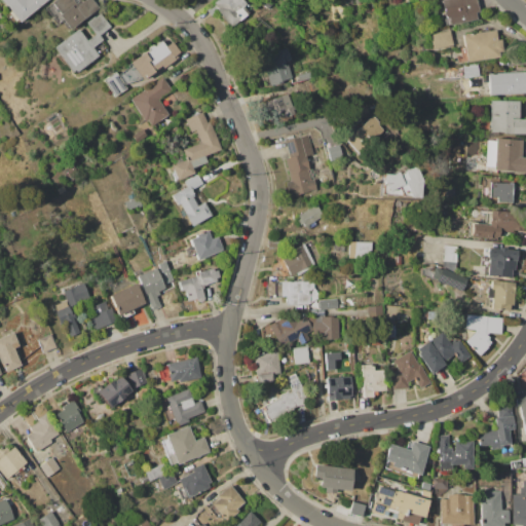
[(1,0),(47,0),(19,22),(1,0)]
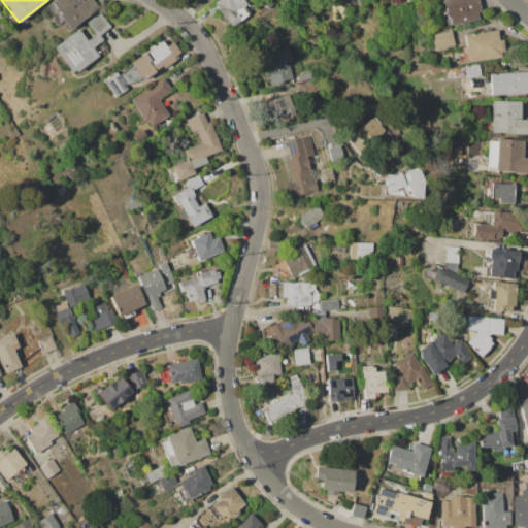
[(52,2),(54,0),(79,0),(81,2),(84,0),(92,0),(98,7),(70,29),(59,15),(60,14),(52,2)]
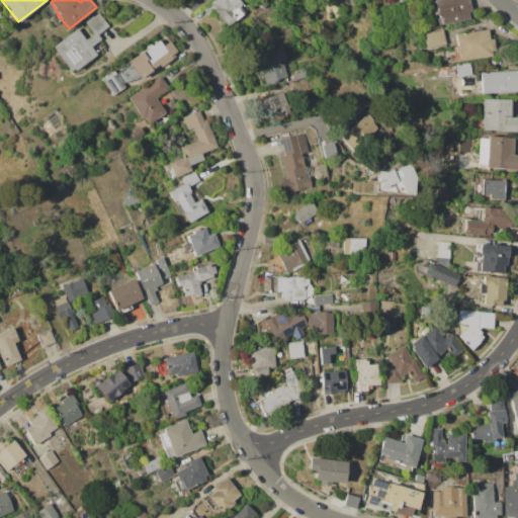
[(202,10),(214,0),(239,0),(247,9),(226,26),(216,14),(209,19),(202,10)]
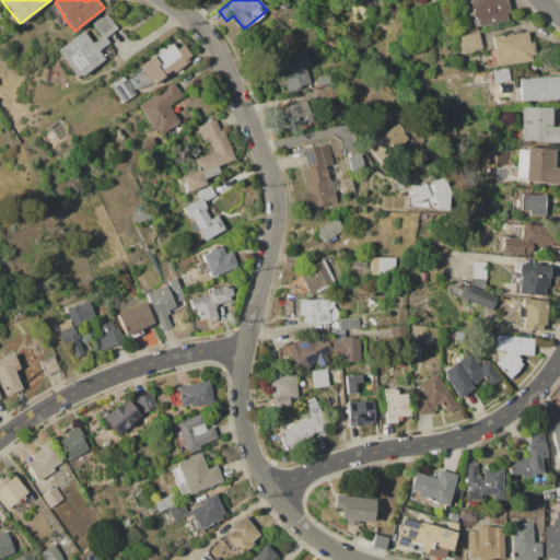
[(466,0),(505,0),(509,12),(505,13),(506,20),(473,26),(466,0)]
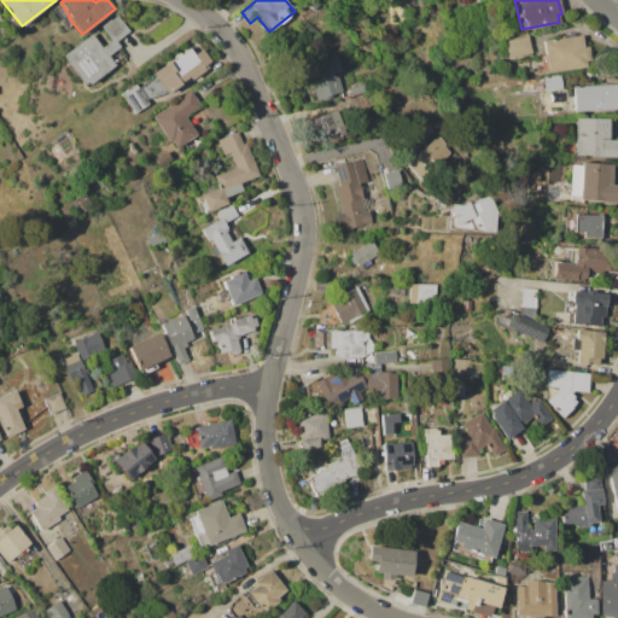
[(64,56),(93,35),(101,47),(112,40),(103,25),(120,13),(132,30),(117,41),(122,47),(109,57),(115,65),(85,86),(64,56)]
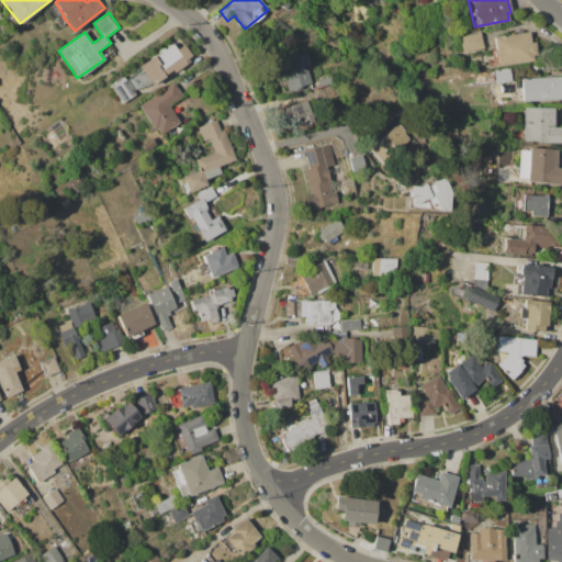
[(458,36),(480,32),(483,48),(461,54),(458,36)]
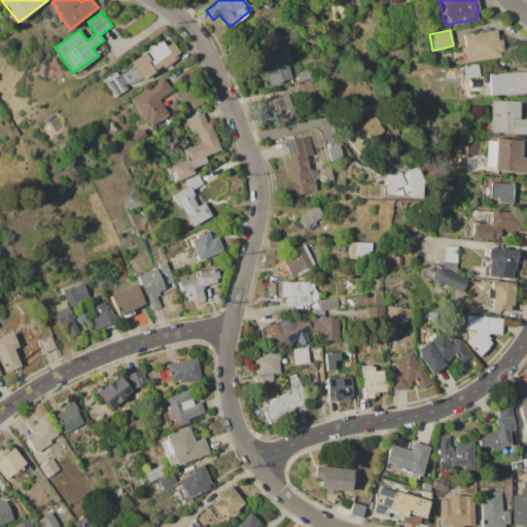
[(466,62),(463,35),(496,30),(497,40),(501,39),(502,50),(499,51),(500,57),(466,62)]
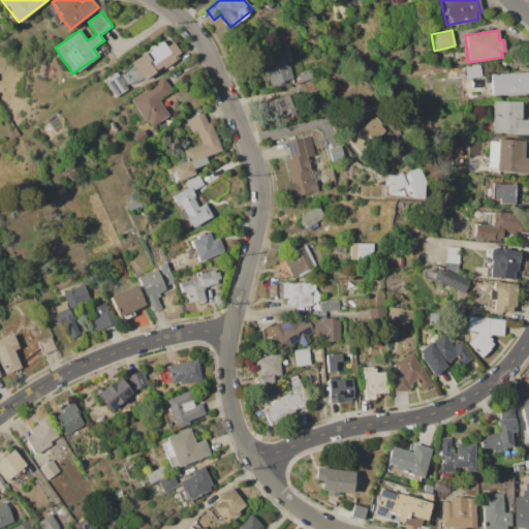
[(130,63),(154,45),(155,47),(162,41),(172,53),(152,67),(155,71),(144,81),(130,63)]
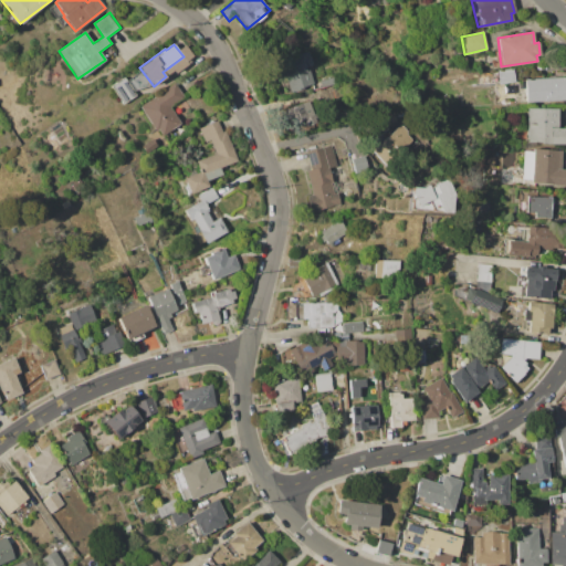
[(282,60),(307,51),(312,65),(305,67),(306,70),(308,70),(313,85),(290,93),(284,75),(286,75),(282,60)]
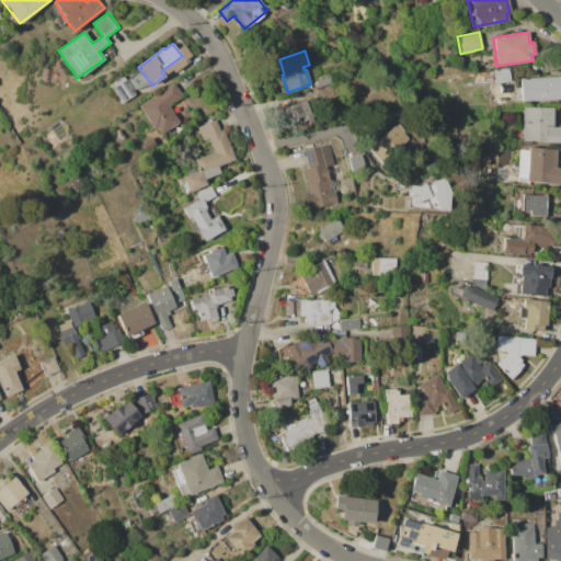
[(493,69),(508,67),(511,81),(494,83),(493,69)]
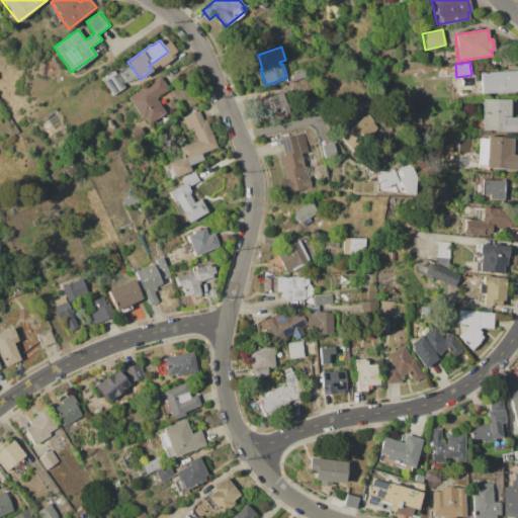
[(292,73),(306,69),(308,77),(295,81),(292,73)]
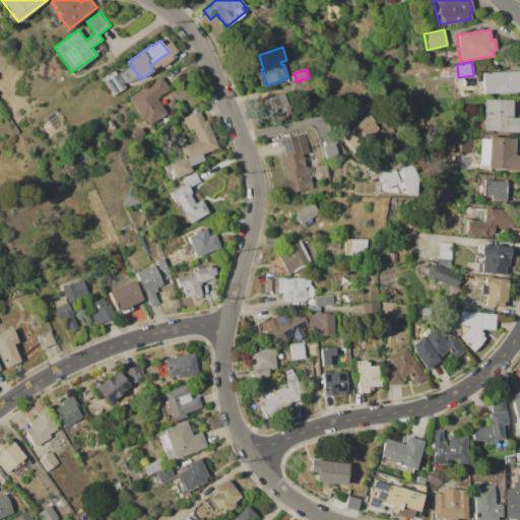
[(101,79),(114,70),(125,87),(112,96),(101,79)]
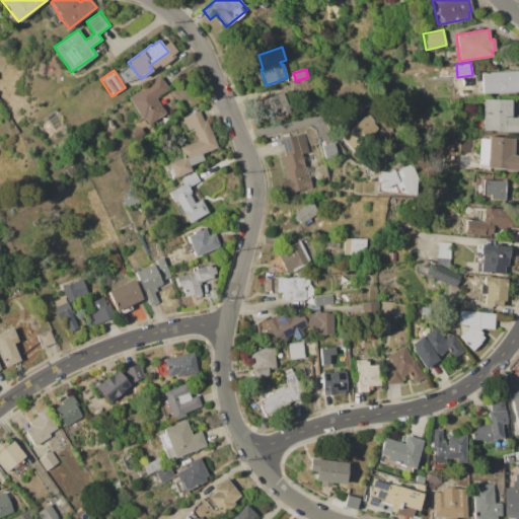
[(482,72),(518,70),(518,91),(483,93),(482,72)]
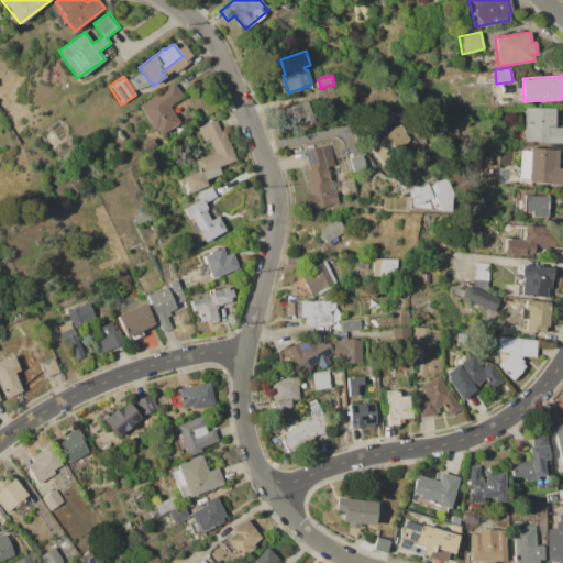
[(139,107),(174,83),(184,96),(167,107),(178,122),(158,135),(139,107)]
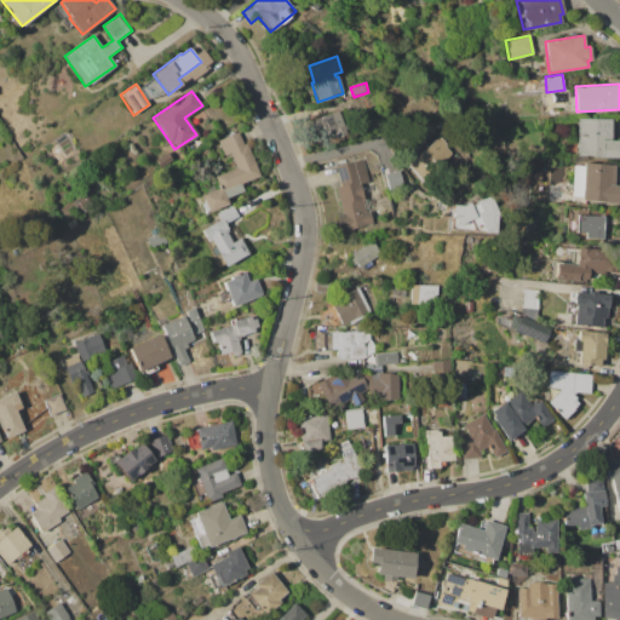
[(319,116),(338,109),(346,132),(327,139),(319,116)]
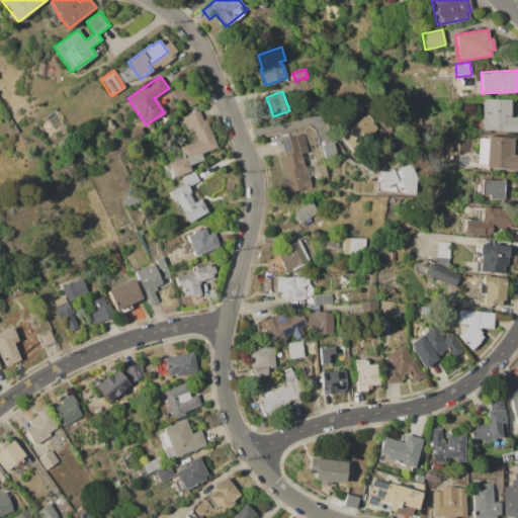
[(483,98),(512,99),(511,117),(517,117),(517,133),(483,133),(483,98)]
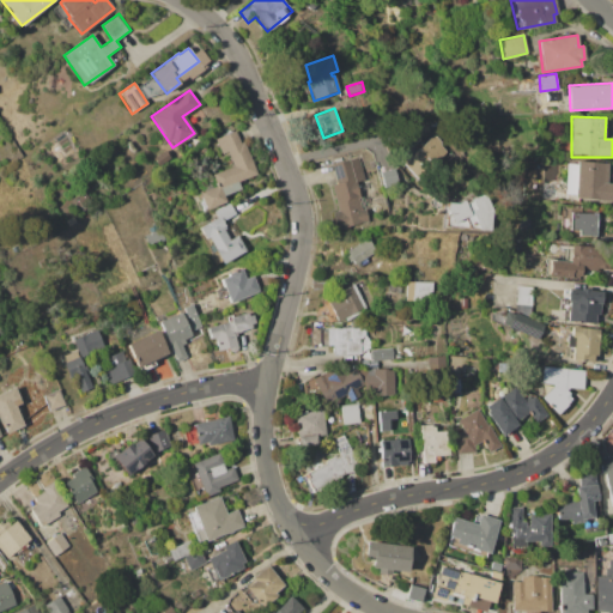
[(212,175),(232,167),(226,151),(220,153),(216,139),(236,131),(241,144),(244,143),(256,173),(238,180),(242,189),(224,196),(225,200),(205,208),(199,194),(217,187),(212,175)]
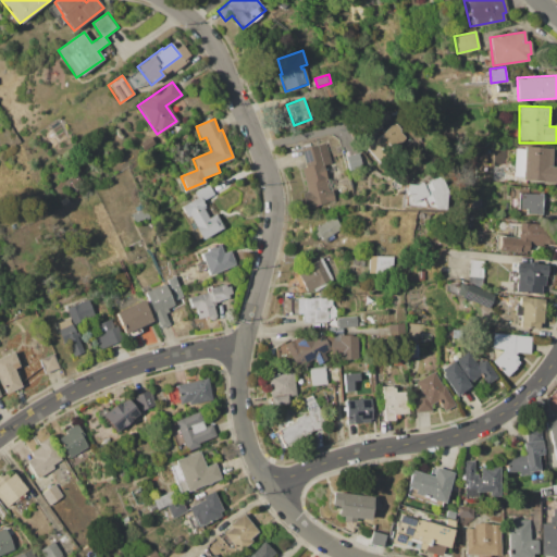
[(367,148),(394,123),(408,137),(382,163),(367,148)]
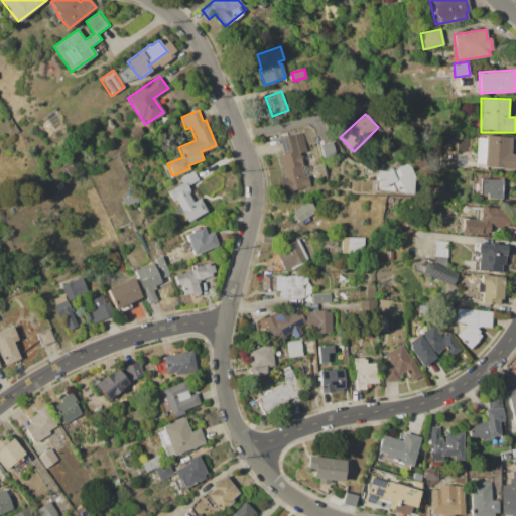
[(279,138),(302,133),(306,150),(299,152),(302,166),(305,165),(310,185),(284,191),(280,178),(284,177),(279,155),(283,154),(279,138)]
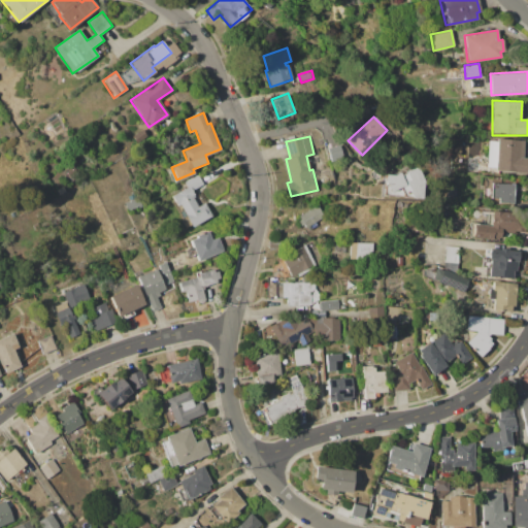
[(498,138),(524,139),(524,157),(527,157),(527,172),(496,172),(498,138)]
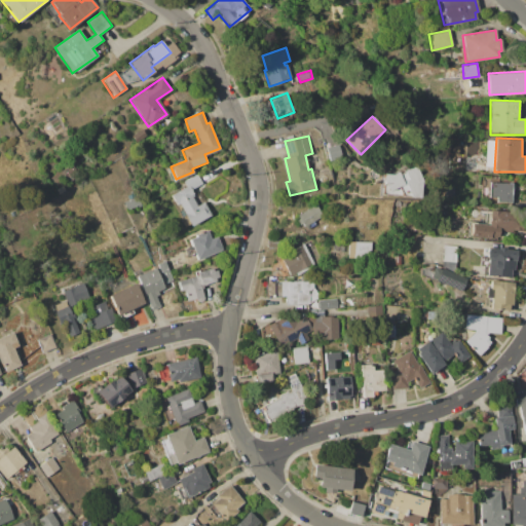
[(62,171),(69,165),(76,178),(70,182),(62,171)]
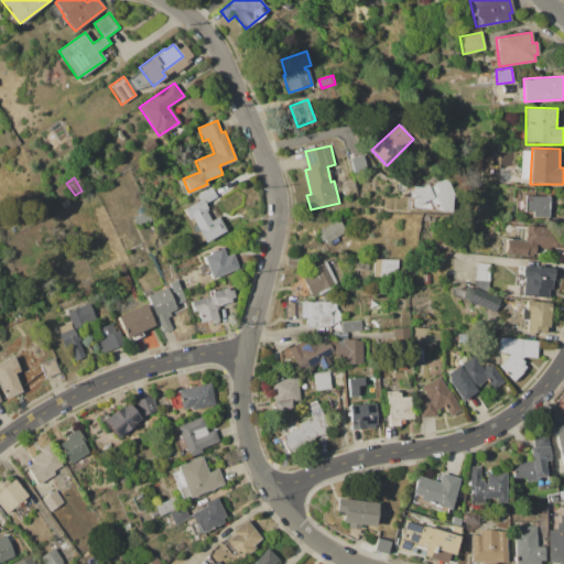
[(338,187),(340,187),(342,187),(344,186),(344,184),(344,182),(344,181),(343,180),(340,179),(338,179),(337,180),(336,181),(335,182),(335,184),(336,185),(337,187),(338,187)]
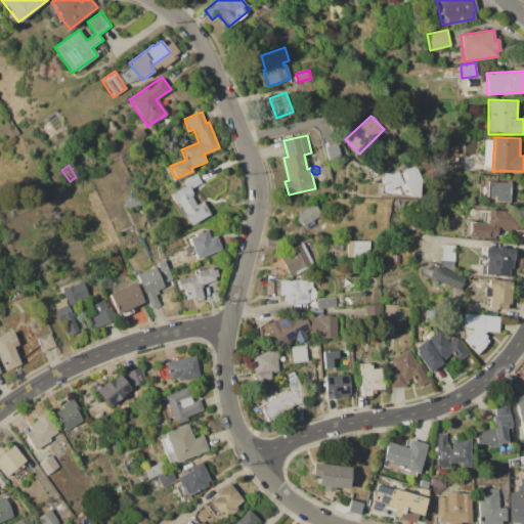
[(402,171),(413,166),(426,192),(411,199),(403,180),(406,179),(402,171)]
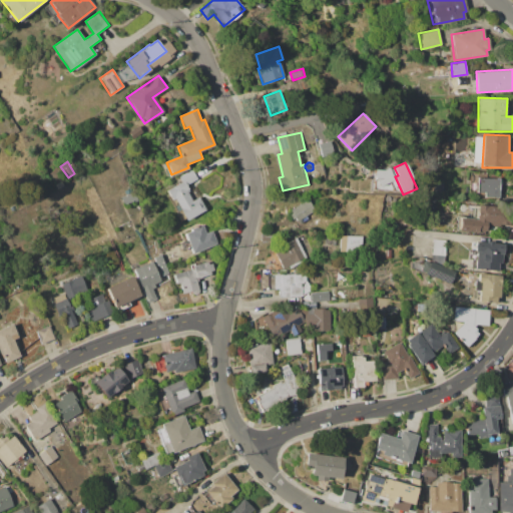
[(202,170),(210,165),(212,168),(203,173),(202,170)]
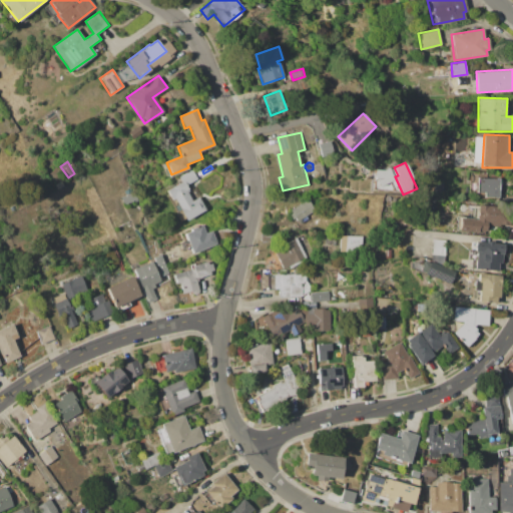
[(379,186),(372,172),(387,165),(394,178),(379,186)]
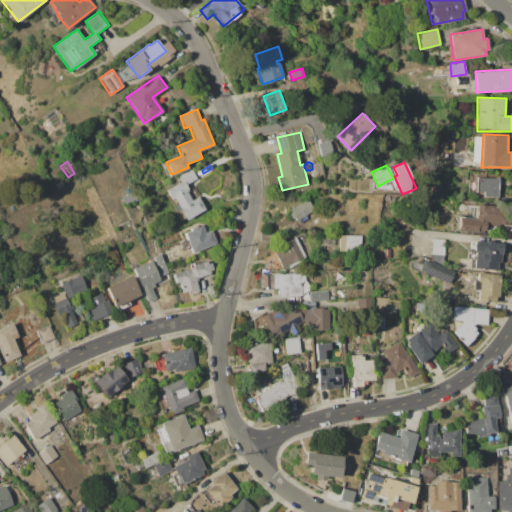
[(166,190),(182,181),(179,176),(193,169),(197,178),(186,184),(189,190),(187,192),(192,200),(199,196),(206,209),(187,220),(175,197),(171,199),(166,190)]
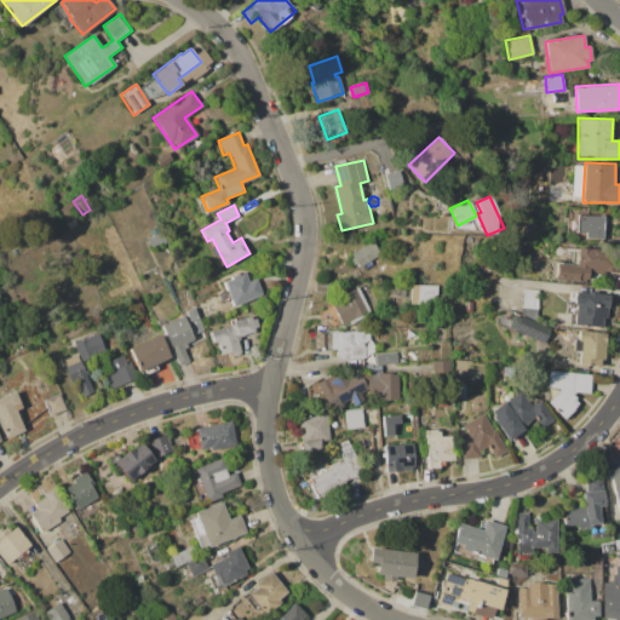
[(579,214),(604,216),(603,239),(587,239),(589,230),(578,230),(579,214)]
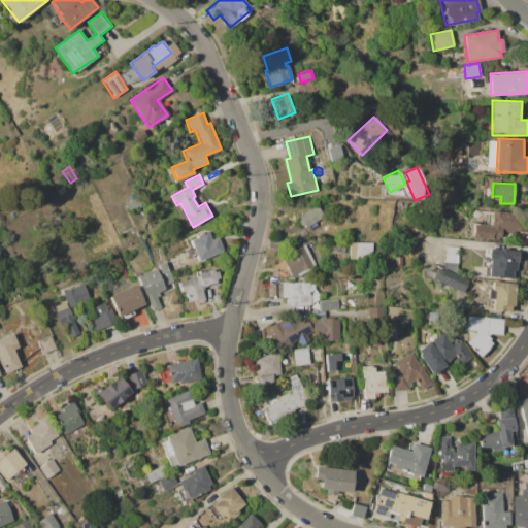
[(57,191),(63,187),(66,192),(60,196),(57,191)]
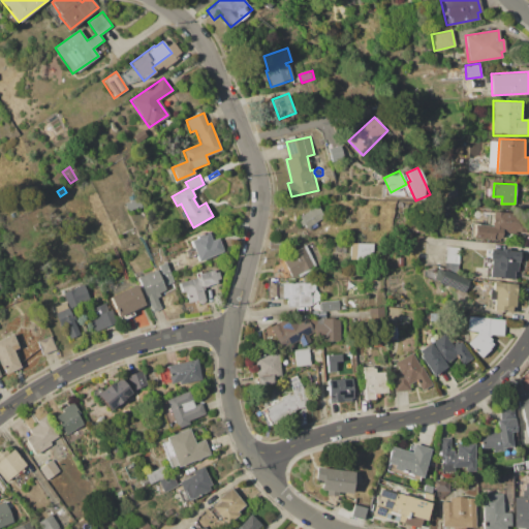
[(124,204),(130,201),(128,196),(134,194),(136,198),(138,198),(142,207),(138,208),(138,207),(127,211),(124,204)]
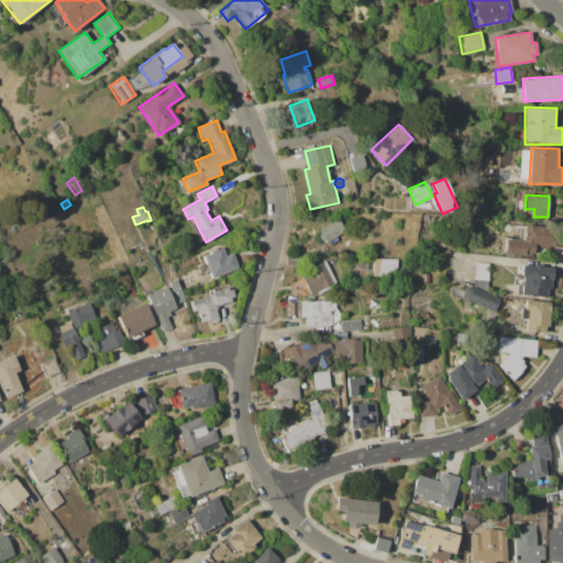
[(318,230),(339,219),(345,231),(338,235),(339,239),(327,245),(323,241),(322,242),(319,236),(321,235),(318,230)]
